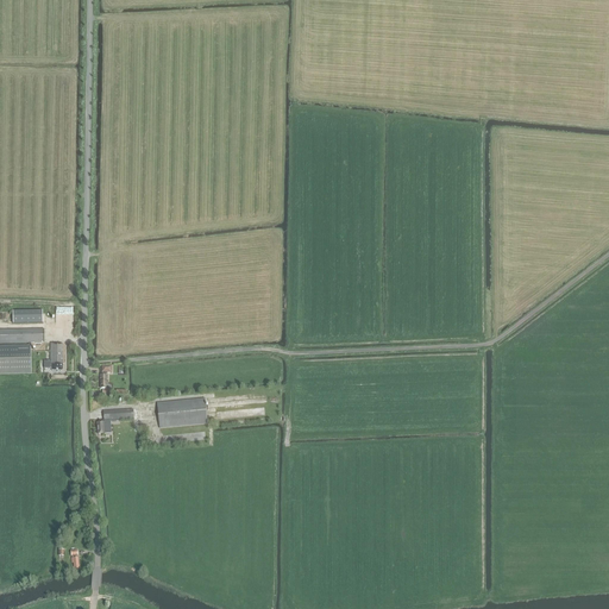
[(43,324),(42,311),(12,312),(13,324),(43,324)]
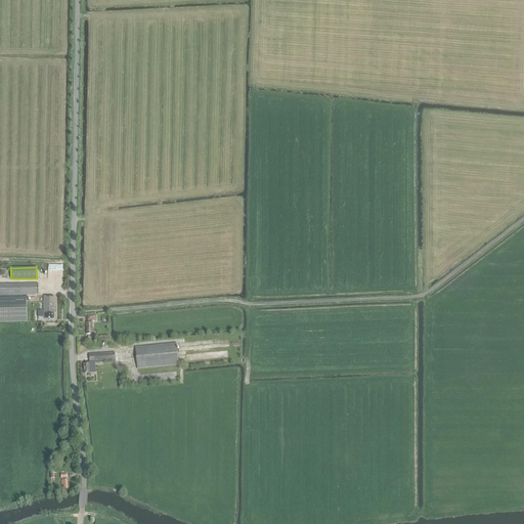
[(0,295),(25,295),(25,299),(0,299),(0,320),(27,320),(27,295),(38,295),(38,284),(0,284),(0,295)]
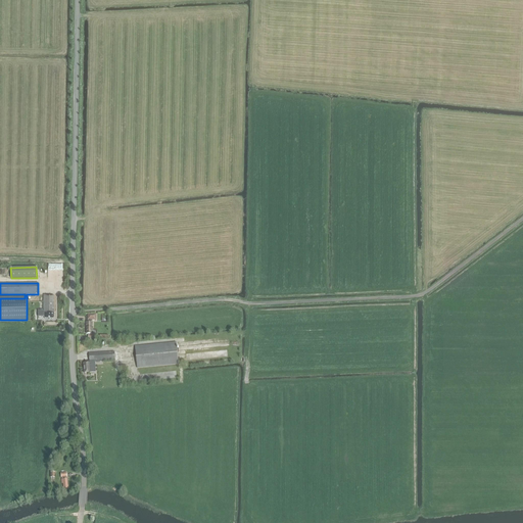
[(38,311),(38,317),(44,317),(44,319),(53,319),(53,313),(55,313),(55,296),(51,296),(51,295),(44,295),(43,311),(38,311)]
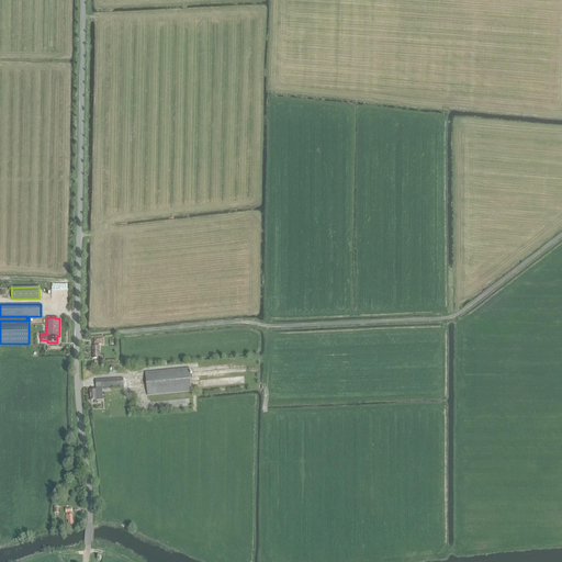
[(92,351),(93,351),(93,359),(99,359),(99,351),(99,344),(103,344),(103,338),(94,338),(94,346),(92,346),(92,351)]
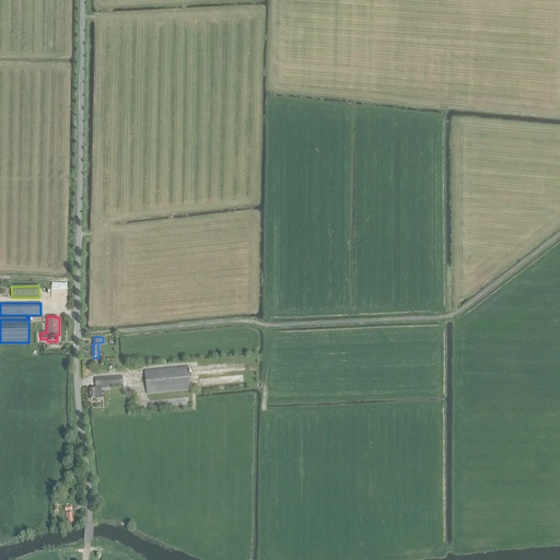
[(187,369),(142,372),(144,394),(189,391),(187,369)]
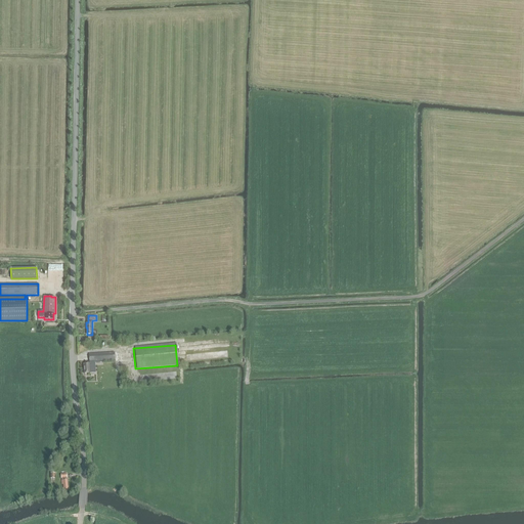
[(90,369),(90,374),(95,374),(112,373),(112,361),(115,361),(114,352),(88,354),(89,362),(87,362),(87,364),(84,364),(84,374),(89,374),(89,369),(90,369)]
